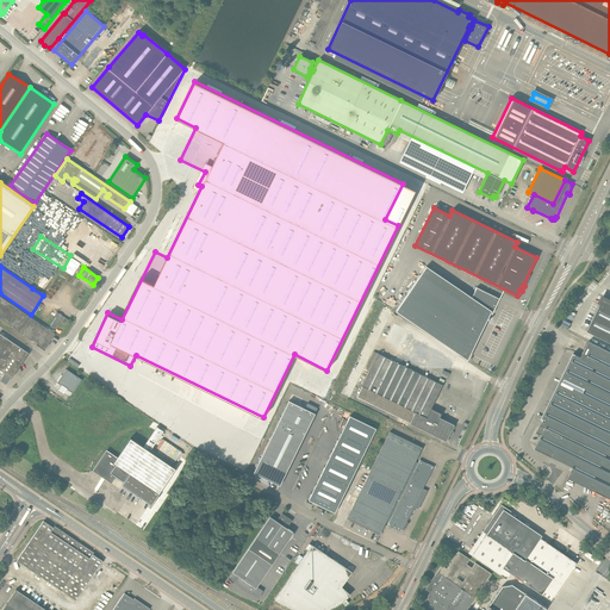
[(396,311),(460,355),(489,313),(492,315),(499,299),(477,287),(472,297),(427,267),(396,311)]
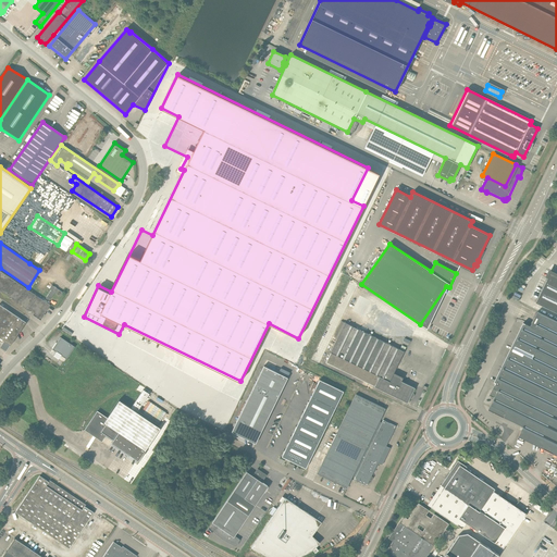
[(0,291),(40,319),(50,306),(0,271),(0,291)]
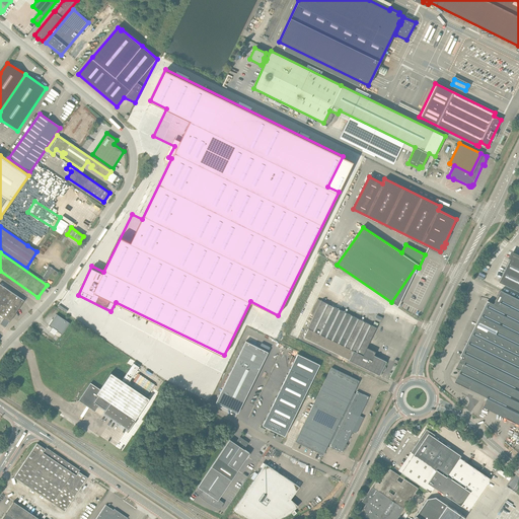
[(518,256),(513,254),(500,282),(518,291),(518,256)]
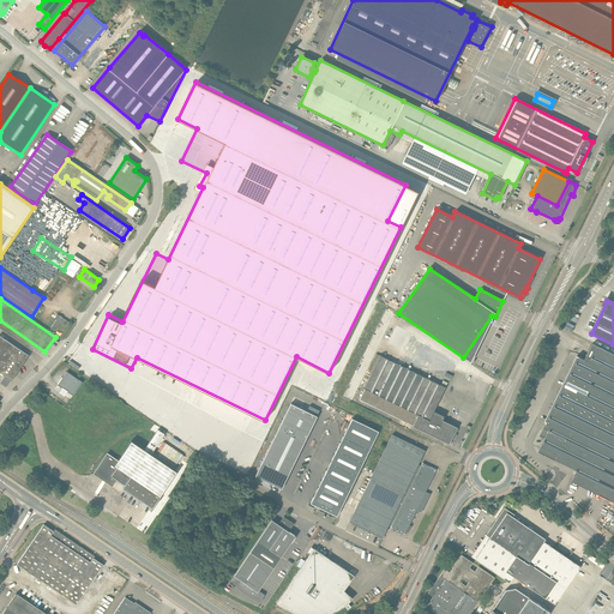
[(56,320),(50,329),(54,331),(60,323),(66,326),(68,323),(62,318),(60,315),(59,315),(58,314),(54,319),(56,320)]
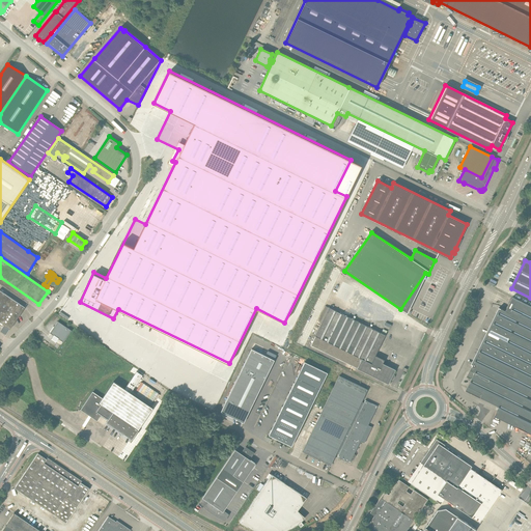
[(0,290),(0,322),(10,329),(25,308),(0,290)]
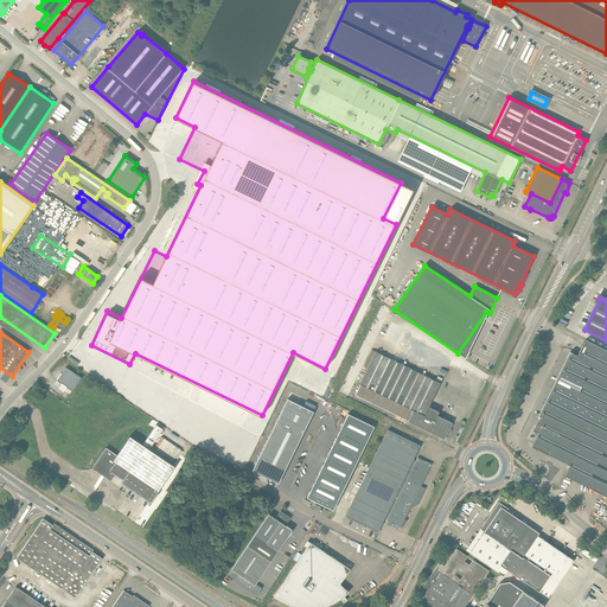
[(553,449),(573,460),(566,475),(573,480),(579,484),(580,483),(594,490),(594,491),(600,493),(601,493),(606,496),(606,350),(592,343),(583,358),(573,353),(535,430),(540,434),(534,447),(550,455),(553,449)]
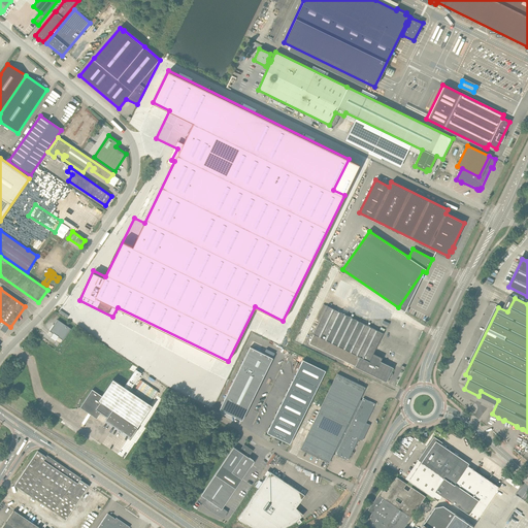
[(378,331),(367,326),(327,306),(326,306),(324,305),(316,320),(319,322),(312,334),(314,335),(308,343),(355,366),(386,382),(393,368),(388,365),(381,362),(383,358),(373,353),(383,333),(385,329),(381,327),(378,331)]
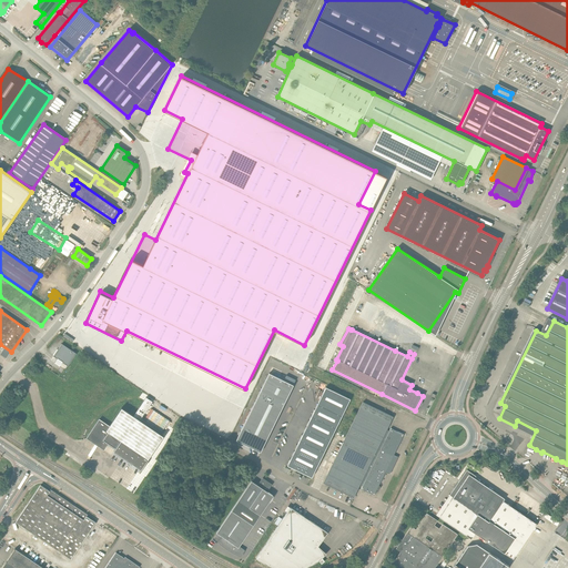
[(77,343),(84,347),(88,343),(80,337),(77,343)]
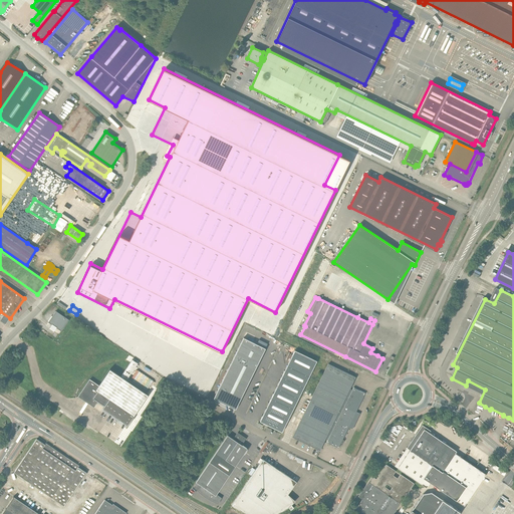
[(56,311),(48,322),(61,331),(69,320),(56,311)]
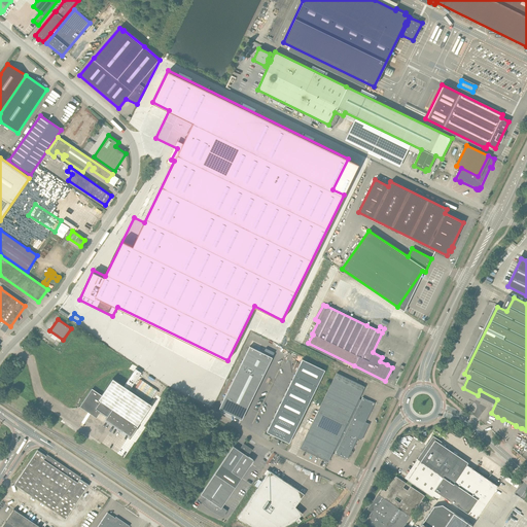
[(311,325),(304,322),(294,341),(303,344),(311,325)]
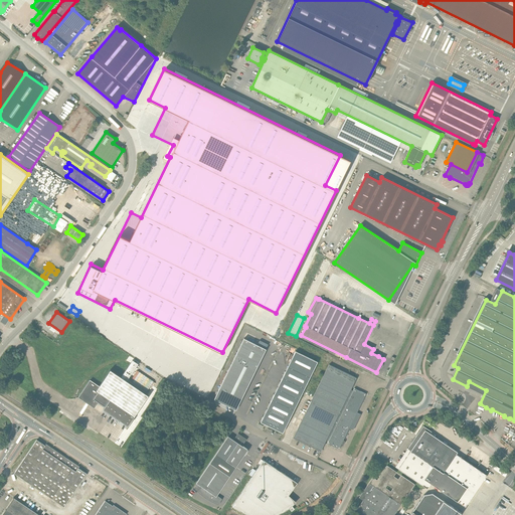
[(243,339),(213,399),(235,410),(266,349),(243,339)]
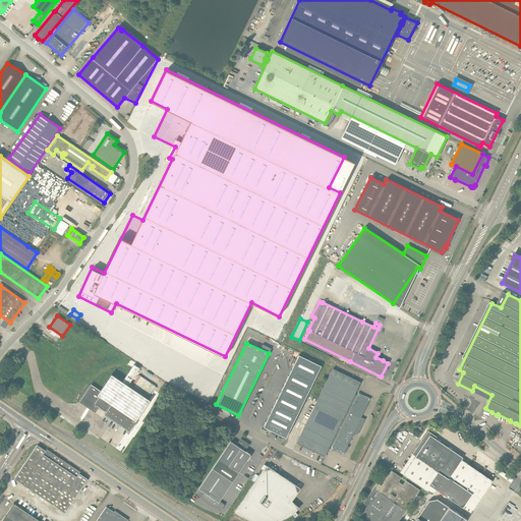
[(264,427),(286,438),(321,366),(298,355),(264,427)]
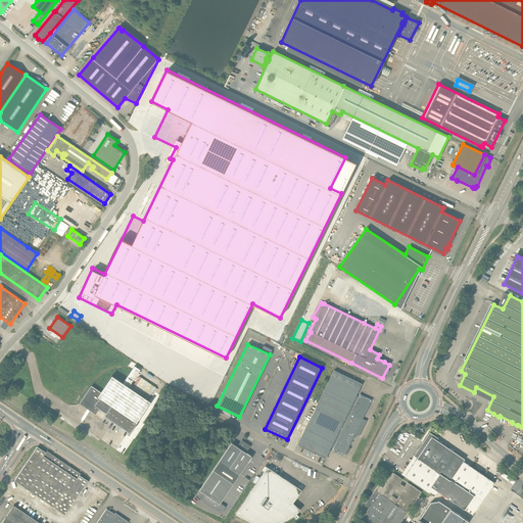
[(91,386),(80,403),(91,412),(93,410),(94,411),(94,412),(96,414),(99,409),(104,412),(103,413),(113,419),(112,420),(124,427),(130,418),(136,423),(150,401),(129,387),(140,370),(135,366),(123,383),(111,376),(100,392),(91,386)]
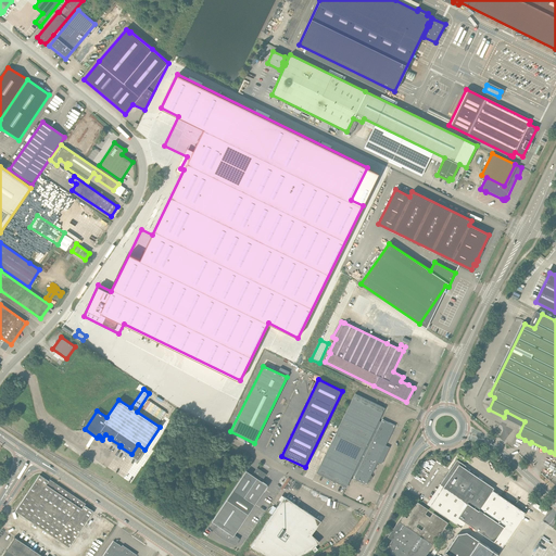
[(345,488),(352,475),(354,476),(353,479),(366,485),(377,462),(381,464),(389,447),(386,445),(395,426),(382,419),(381,422),(378,421),(384,408),(355,394),(331,442),(328,440),(324,447),(328,449),(316,472),(345,488)]
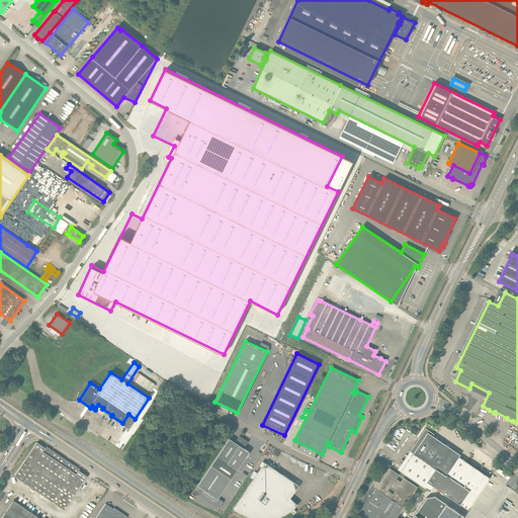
[(70,400),(77,390),(68,383),(62,394),(70,400)]
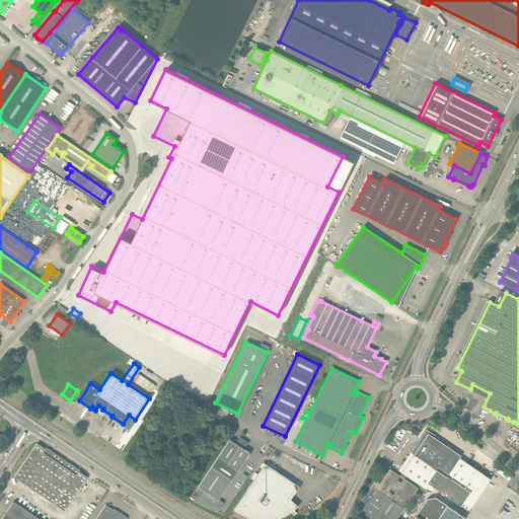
[(479,400),(485,402),(488,395),(483,393),(479,400)]
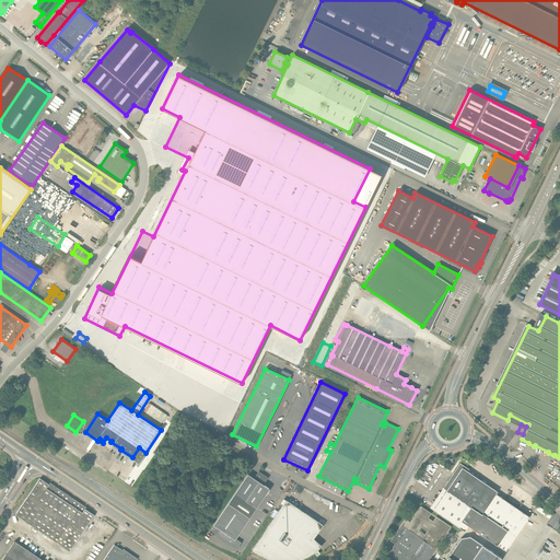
[(454,479),(433,511),(464,532),(468,525),(505,551),(528,517),(496,494),(497,492),(467,471),(467,470),(461,466),(454,475),(458,478),(457,480),(454,479)]
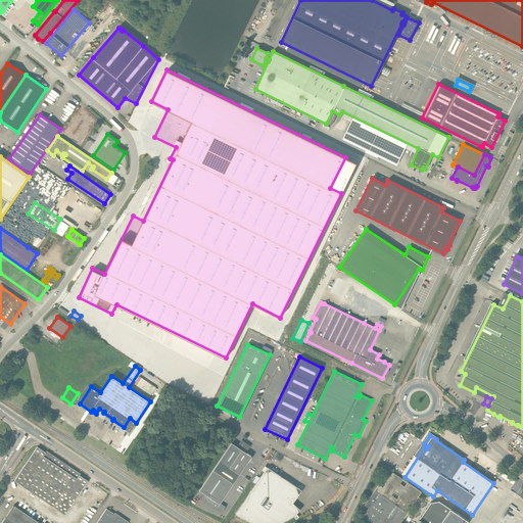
[(231,443),(199,490),(200,491),(198,495),(201,500),(204,503),(208,506),(212,508),(217,510),(222,512),(224,507),(220,504),(251,457),(245,453),(249,446),(241,441),(238,447),(231,443)]
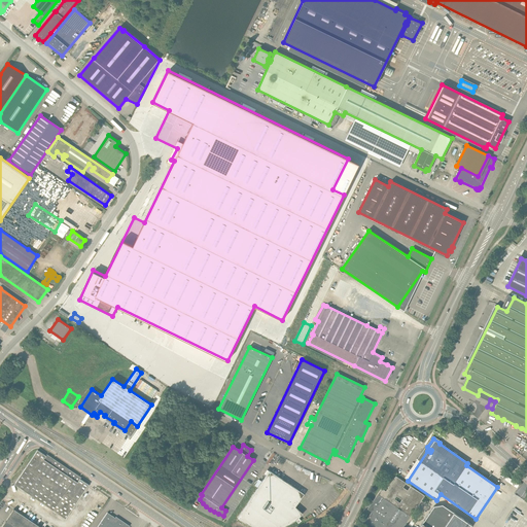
[(81,478),(46,454),(45,456),(37,450),(14,485),(47,506),(66,519),(89,485),(80,479),(81,478)]
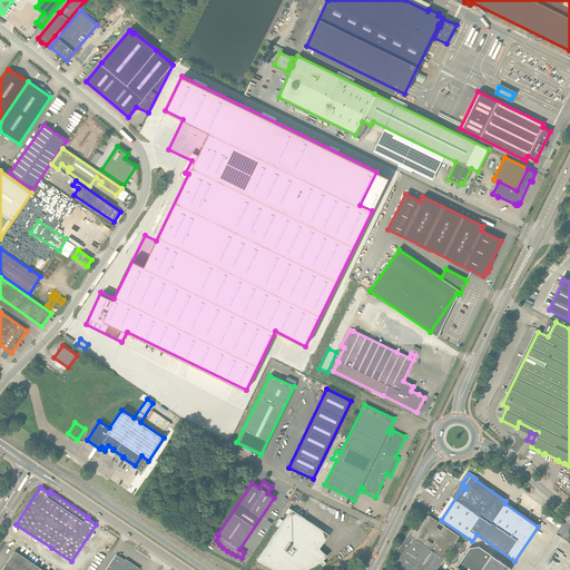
[(326,563),(323,560),(317,553),(316,554),(314,552),(318,548),(322,544),(328,534),(292,510),(257,560),(262,563),(266,567),(276,569),(304,569),(310,568),(315,566),(320,562),(322,567),(326,563)]
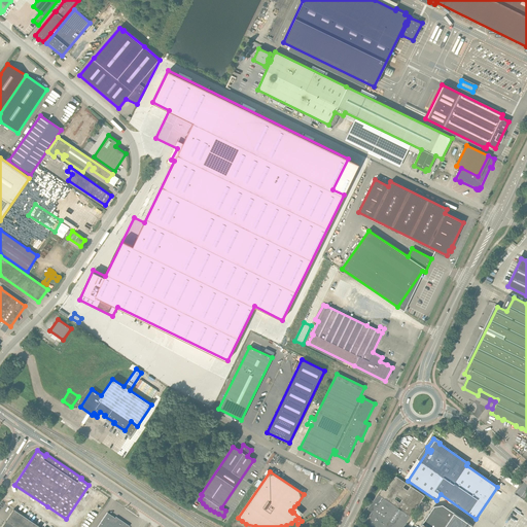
[(396,480),(386,494),(382,491),(371,508),(375,512),(365,524),(370,526),(469,526),(471,525),(453,513),(444,505),(434,506),(421,526),(402,526),(424,496),(411,486),(408,490),(402,487),(405,485),(396,480)]
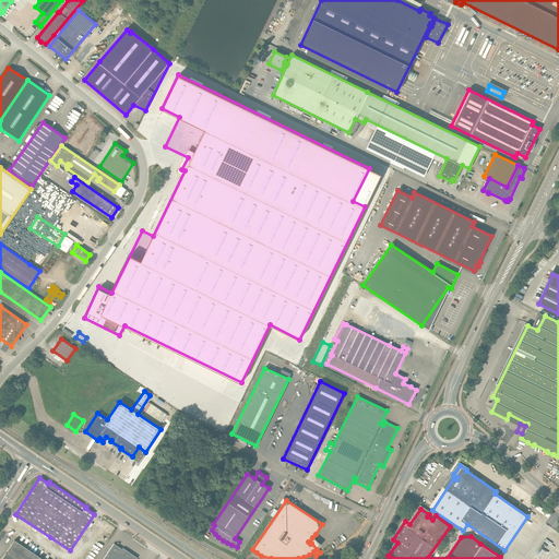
[(19,558),(42,558),(14,540),(8,551),(19,558)]
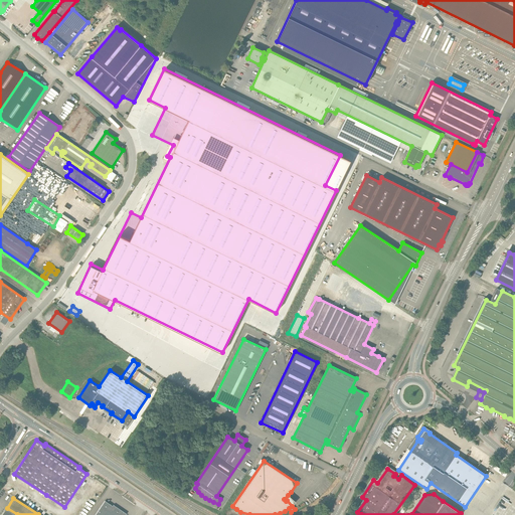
[(105,501),(95,514),(125,514),(127,514),(114,505),(113,506),(105,501)]
